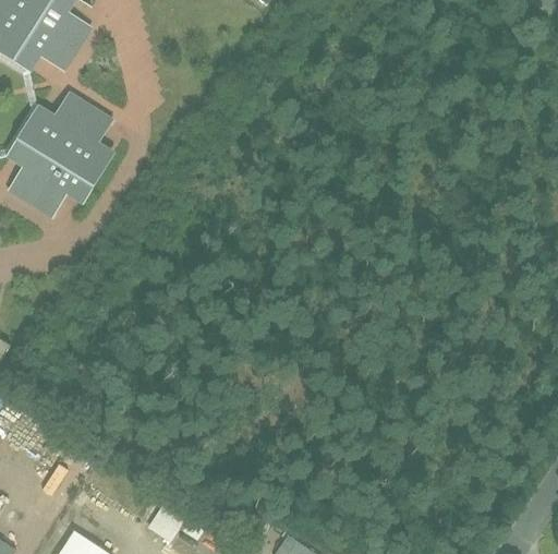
[(65,70),(93,26),(69,11),(75,0),(0,0),(0,51),(32,72),(41,55),(65,70)]
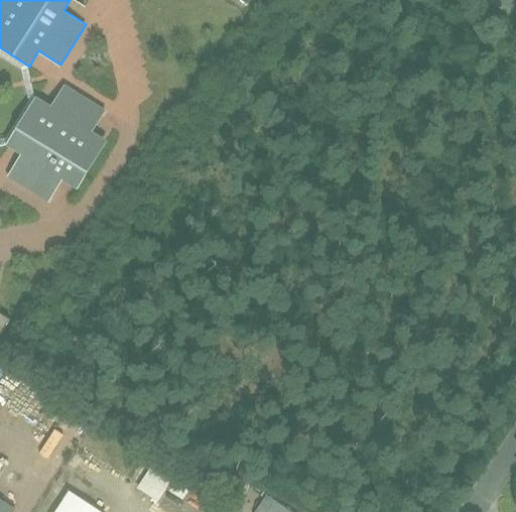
[(7,175),(48,201),(61,179),(77,188),(107,139),(92,130),(105,109),(63,84),(50,106),(35,96),(5,145),(19,154),(7,175)]
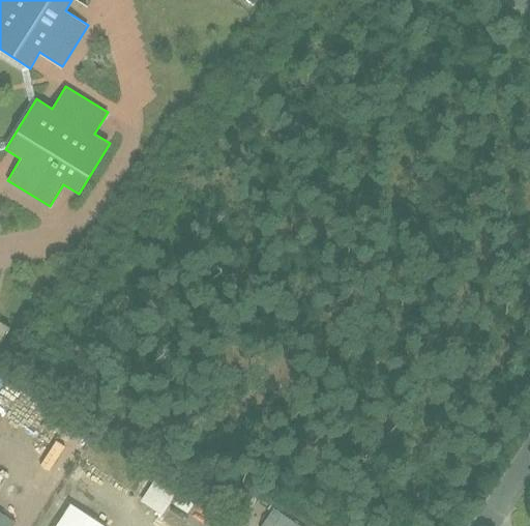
[(49,495),(62,469),(51,463),(37,489),(49,495)]
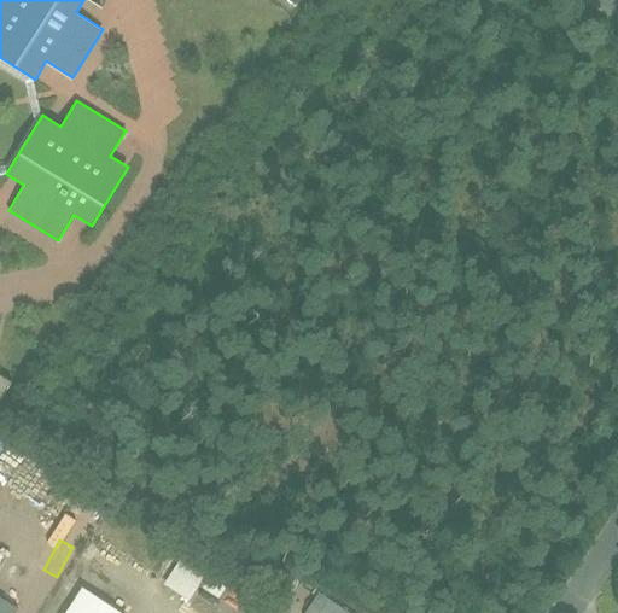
[(173,558),(159,582),(184,596),(198,572),(173,558)]
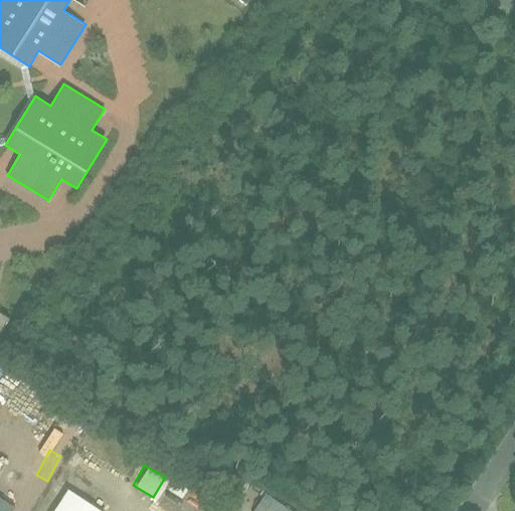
[(96,510),(60,488),(45,510),(96,510)]
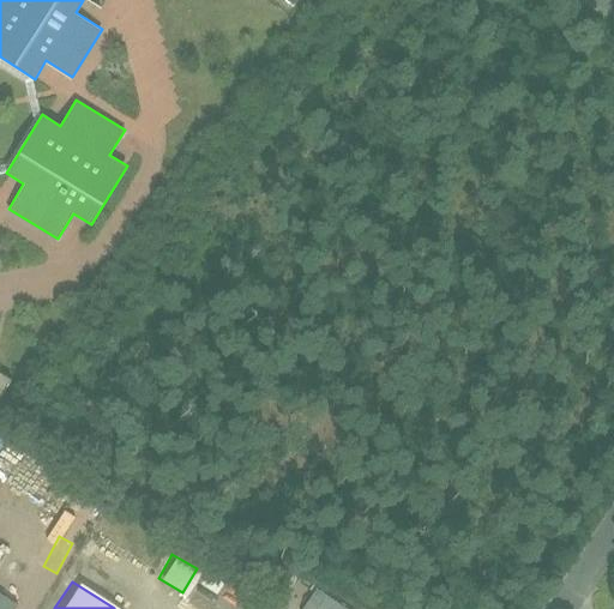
[(347,608),(312,584),(296,608),(298,608),(347,608)]
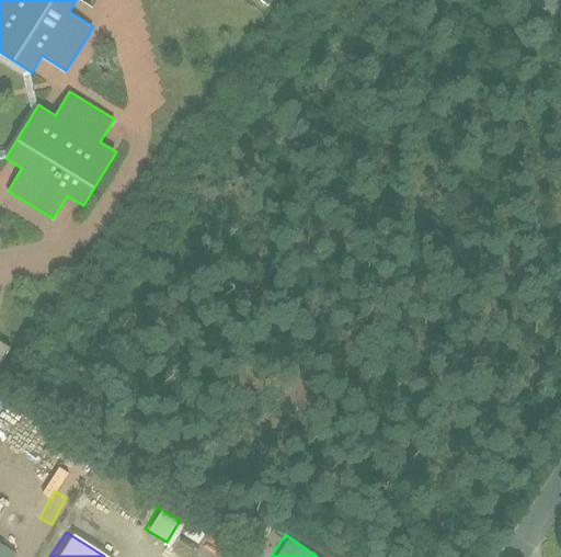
All buildings are outlined.
